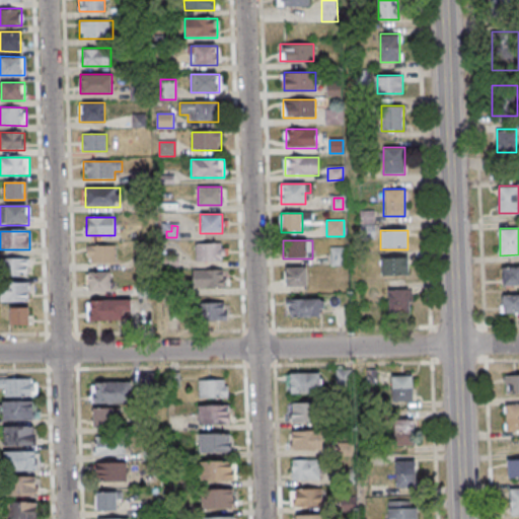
[(195,263),(224,263),(224,244),(195,244),(195,263)]
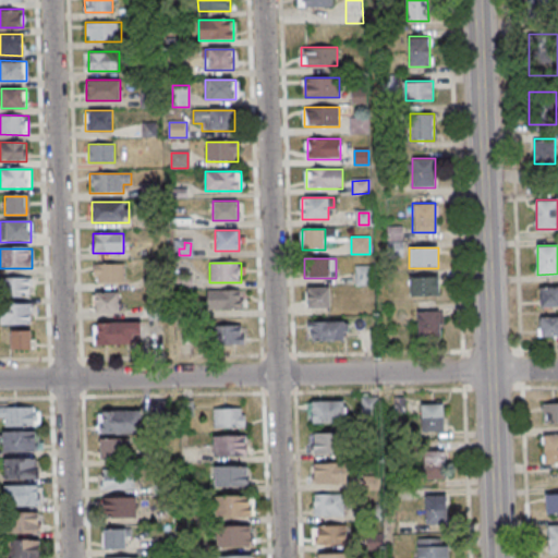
[(93,283),(125,283),(125,265),(93,265),(93,283)]
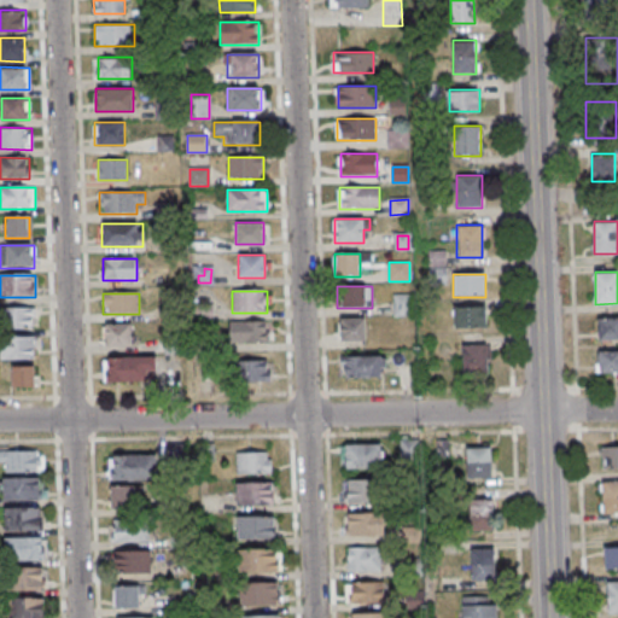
[(413,316),(413,295),(392,295),(392,316),(413,316)]
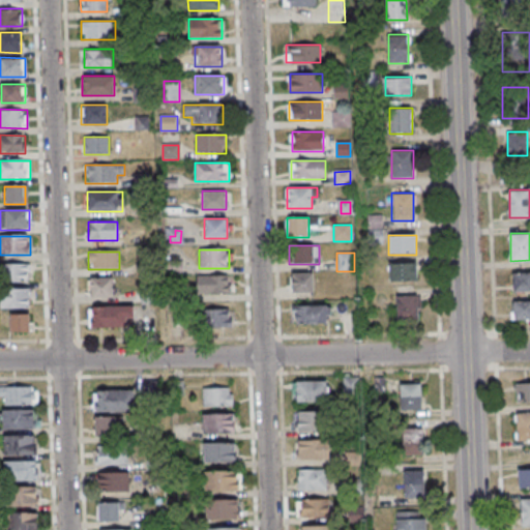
[(417,263),(389,263),(389,282),(417,282),(417,263)]
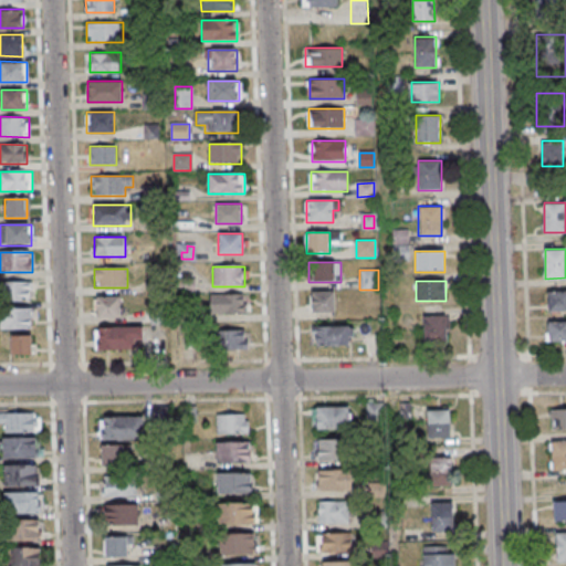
[(31,301),(31,283),(3,283),(3,301),(31,301)]
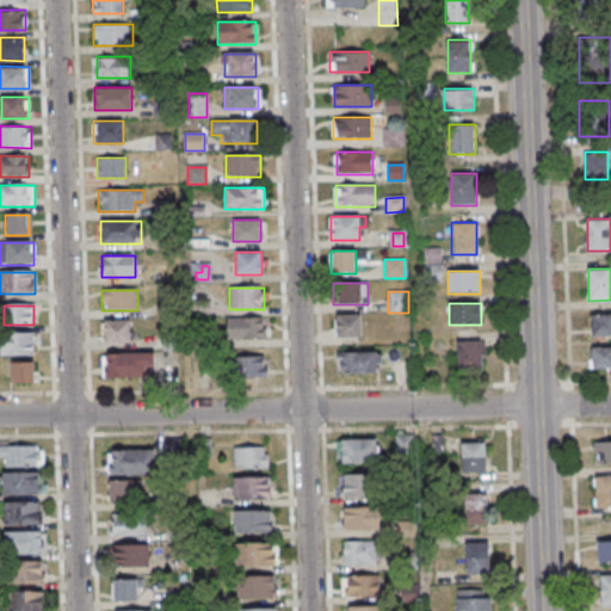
[(362,337),(362,314),(335,314),(335,337),(362,337)]
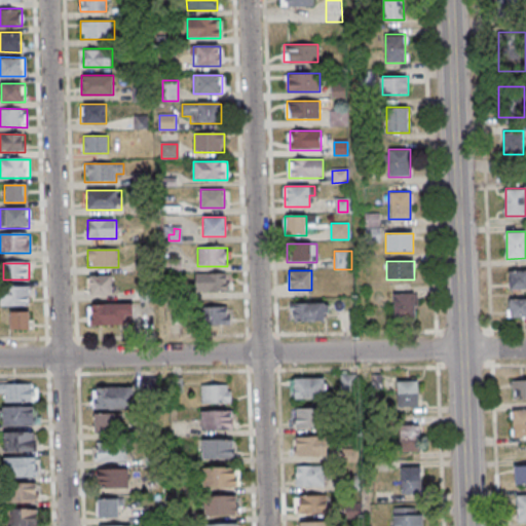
[(525,270),(508,270),(508,290),(525,289),(525,270)]
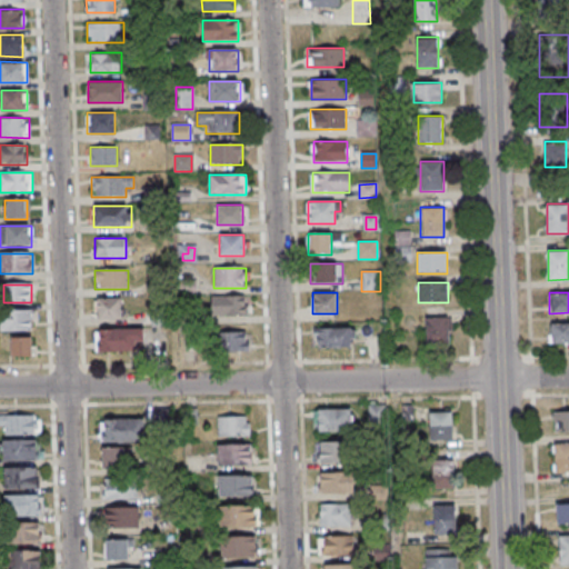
[(246,297),(210,297),(210,315),(246,315),(246,297)]
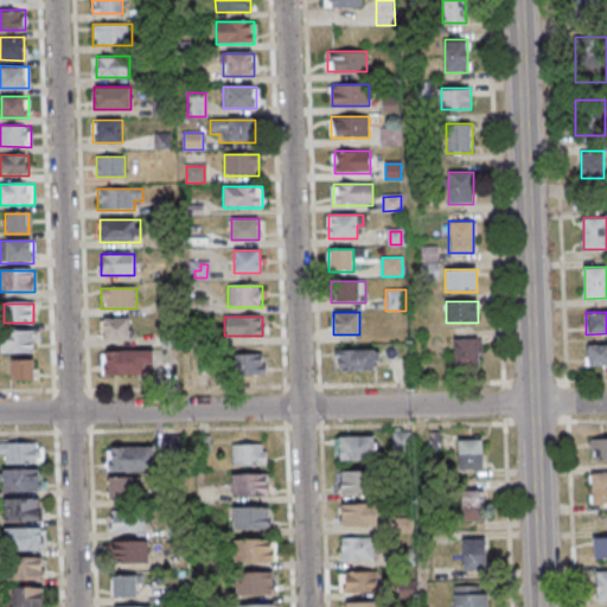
[(129,339),(129,319),(103,319),(103,339),(129,339)]
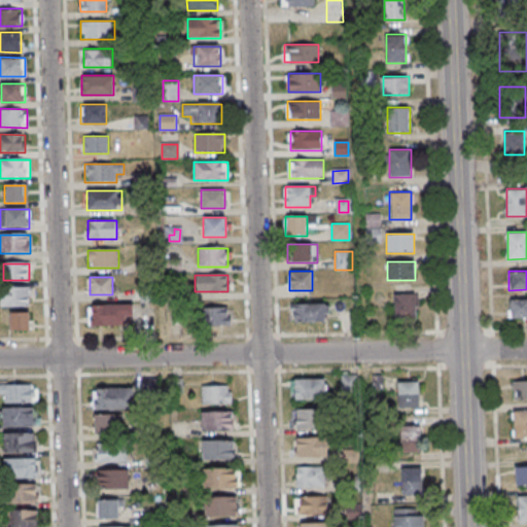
[(30,307),(30,287),(0,287),(0,307),(30,307)]
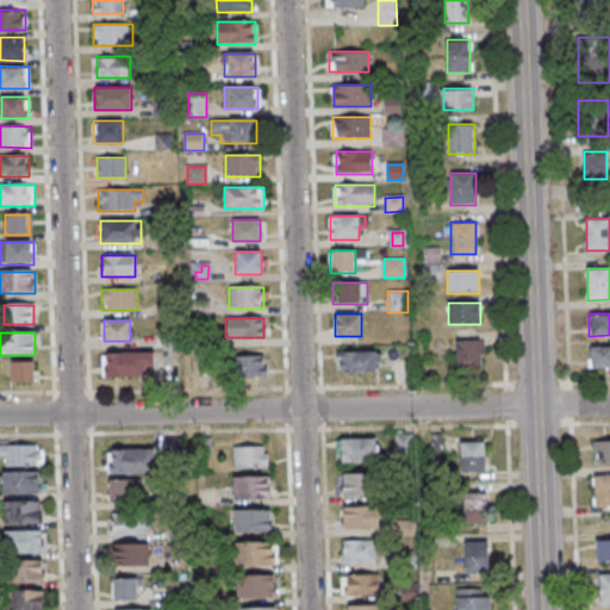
[(480,340),(456,340),(456,368),(480,368),(480,340)]
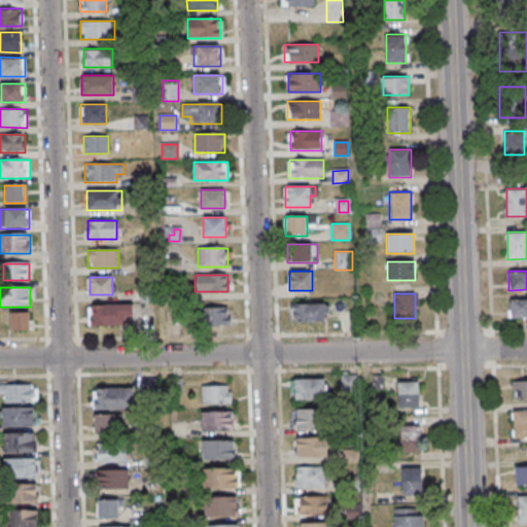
[(508,318),(526,317),(526,299),(508,300),(508,318)]
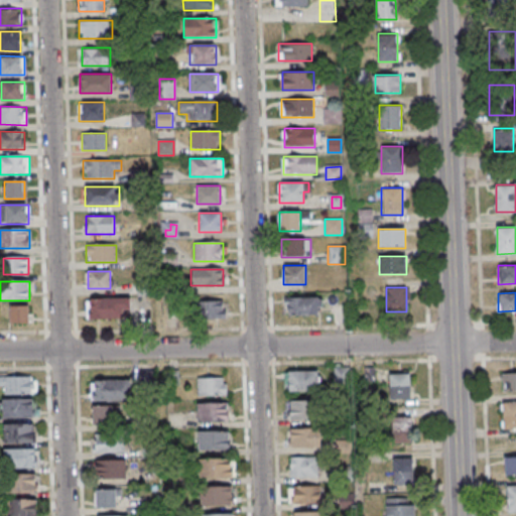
[(321,297),(287,297),(287,315),(321,315),(321,297)]
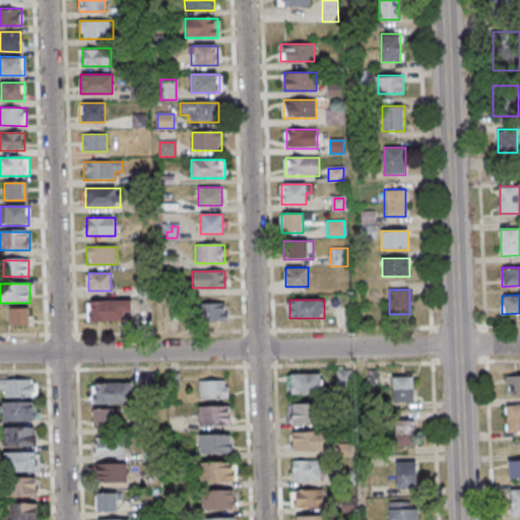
[(132,301),(88,301),(88,322),(132,322),(132,301)]
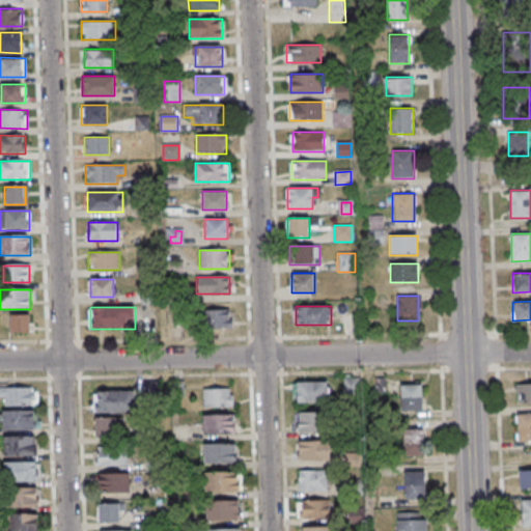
[(204,310),(204,327),(230,327),(230,310),(204,310)]
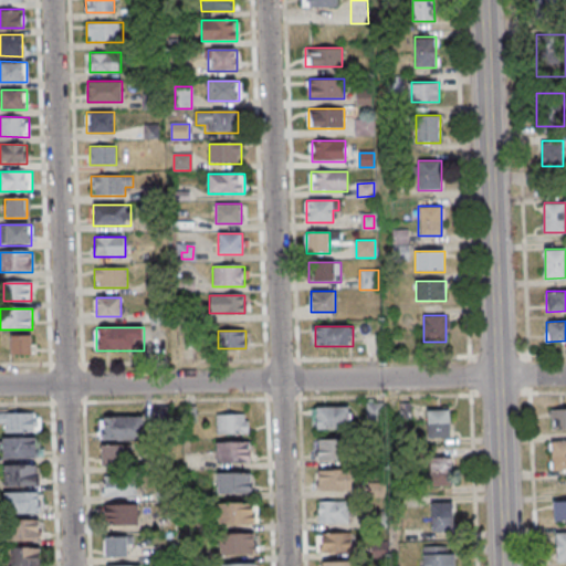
[(11,335),(11,355),(31,355),(31,335),(11,335)]
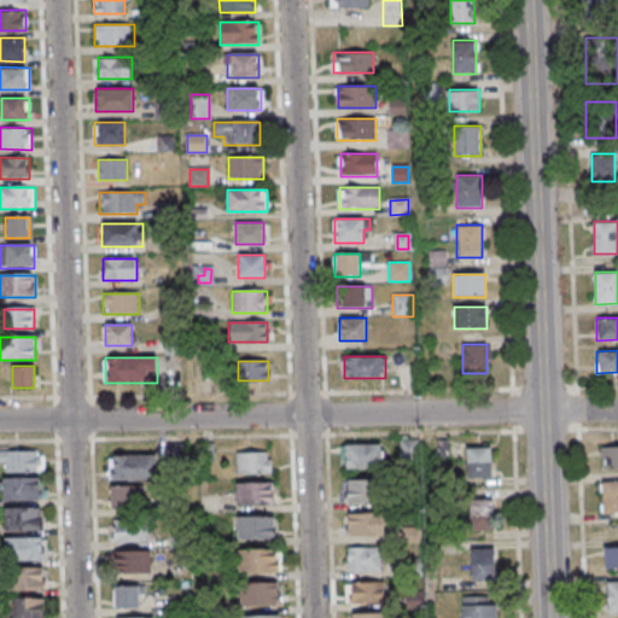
[(401,461),(417,460),(417,439),(401,439),(401,461)]
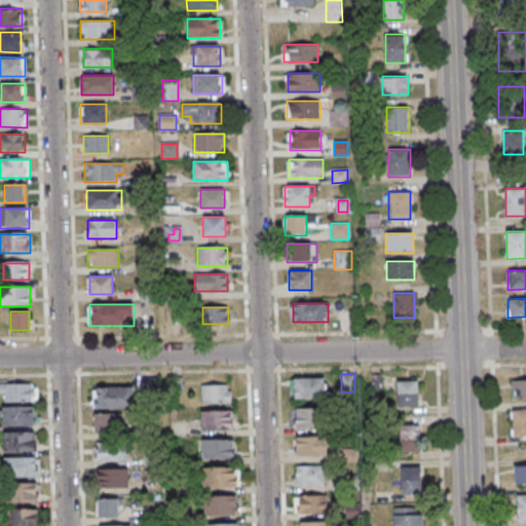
[(293,398),(326,398),(326,378),(293,378),(293,398)]
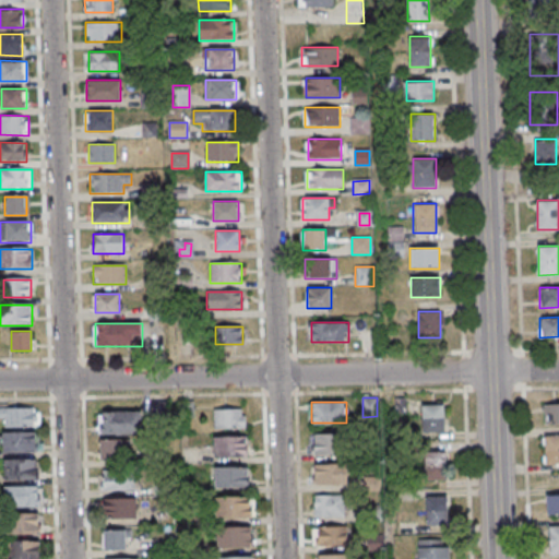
[(558,421),(558,404),(542,404),(542,423),(558,421)]
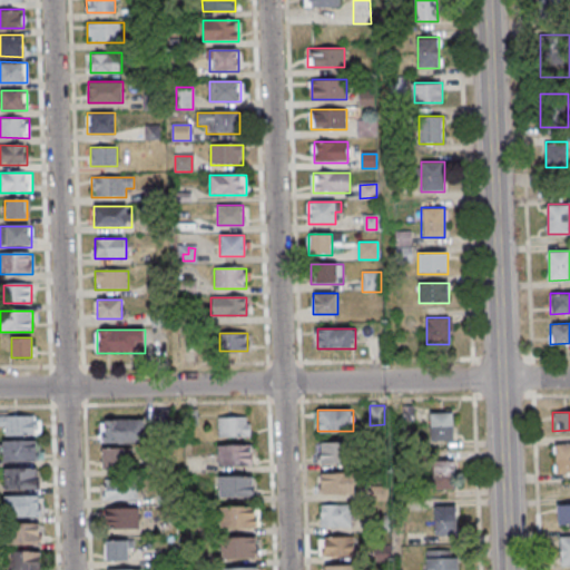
[(430,440),(454,440),(454,413),(430,413),(430,440)]
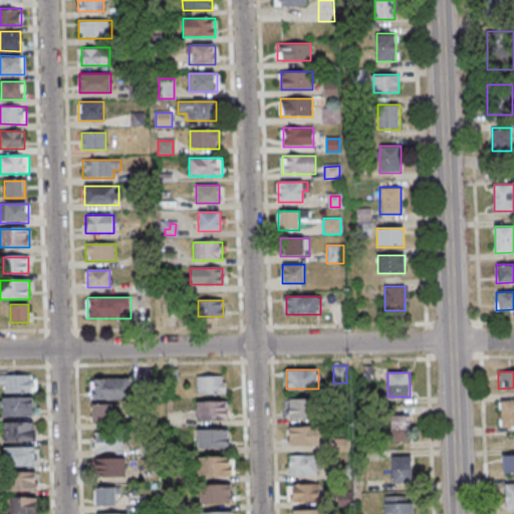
[(0,374),(0,392),(34,393),(34,375),(0,374)]
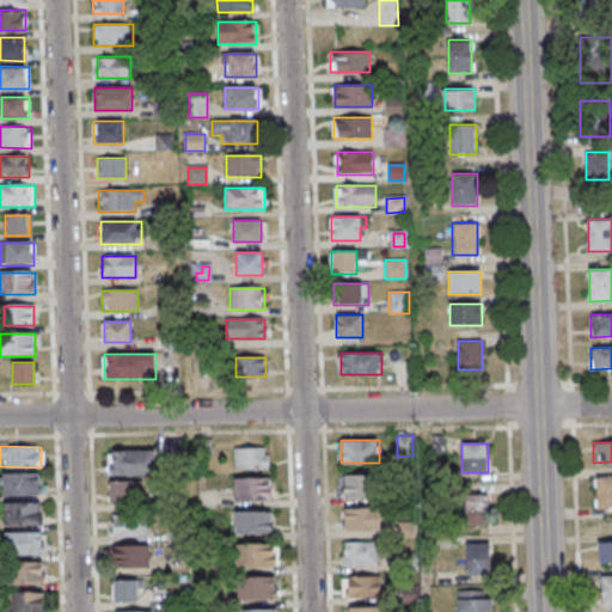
[(268,447),(234,447),(234,467),(268,467),(268,447)]
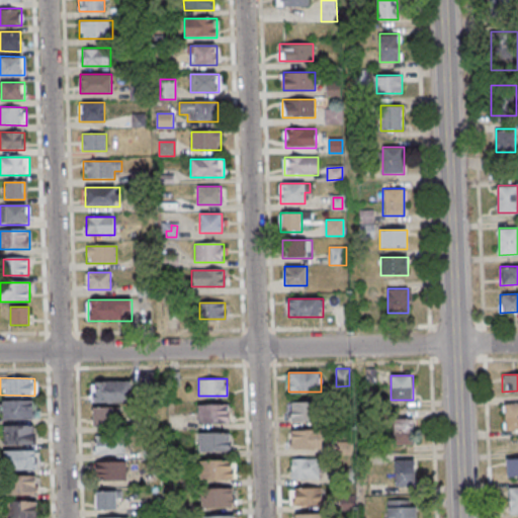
[(92,403),(132,403),(132,381),(92,381),(92,403)]
